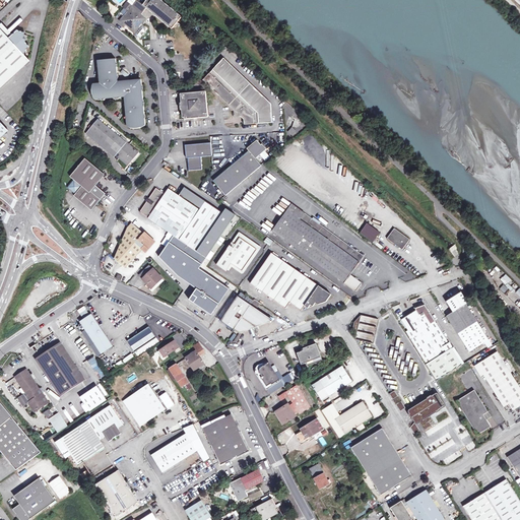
[(128,11),(124,16),(120,21),(134,33),(135,33),(141,24),(146,18),(147,19),(148,18),(151,18),(151,13),(151,12),(172,29),(182,17),(160,0),(147,0),(143,5),(137,0),(132,6),(128,2),(123,7),(128,11)]
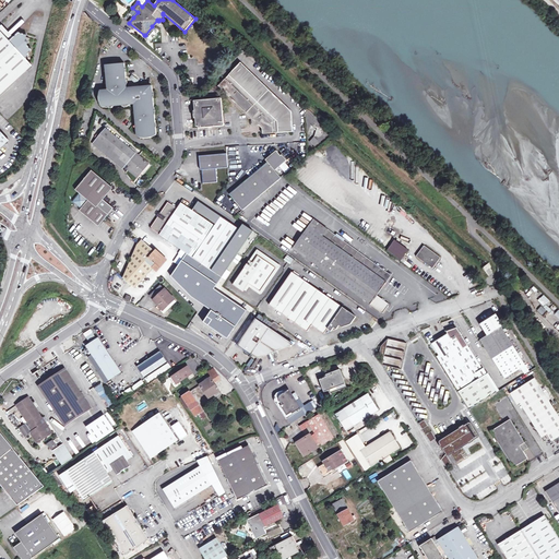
[(0,24),(0,31),(8,39),(12,36),(0,24)]
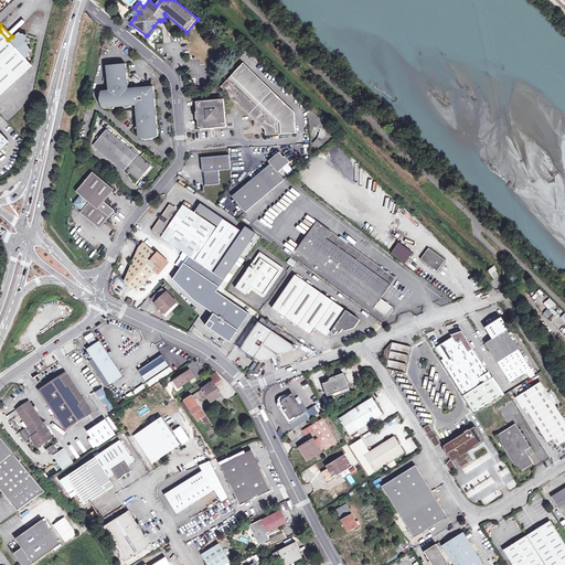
[(158,30),(153,27),(147,35),(147,39),(149,41),(152,40),(158,33),(158,30)]
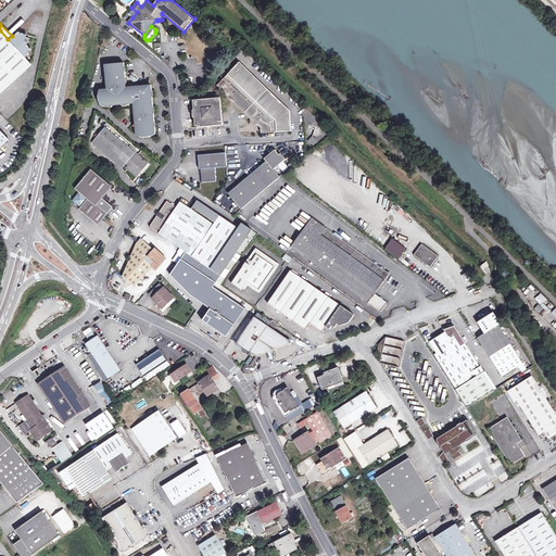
[(0,92),(30,64),(25,58),(28,54),(27,52),(30,49),(26,43),(27,41),(24,40),(25,36),(26,34),(17,30),(12,36),(8,39),(0,30),(0,92)]
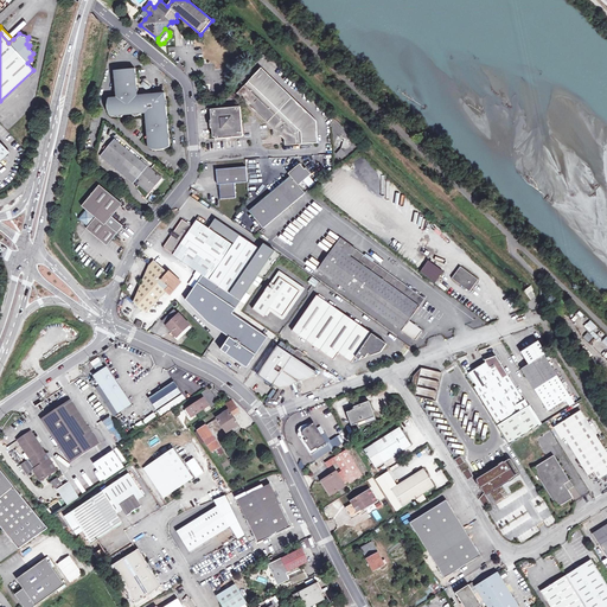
[(147,94),(147,96),(141,97),(140,95),(138,95),(138,91),(135,91),(135,85),(138,85),(136,78),(135,78),(134,72),(136,72),(135,68),(114,70),(115,75),(116,75),(116,80),(115,80),(116,88),(117,88),(117,93),(116,93),(116,97),(108,97),(107,102),(107,104),(110,104),(110,109),(108,110),(108,112),(110,116),(114,116),(114,114),(121,114),(122,115),(132,114),(133,114),(135,115),(138,115),(139,114),(141,113),(145,113),(146,119),(147,119),(148,126),(146,127),(147,136),(148,136),(149,140),(147,140),(148,148),(153,147),(154,149),(157,151),(159,151),(161,151),(164,148),(164,146),(170,146),(168,139),(167,139),(167,134),(168,134),(167,125),(166,125),(165,116),(167,116),(166,106),(165,106),(164,98),(165,97),(165,93),(157,94),(147,94)]
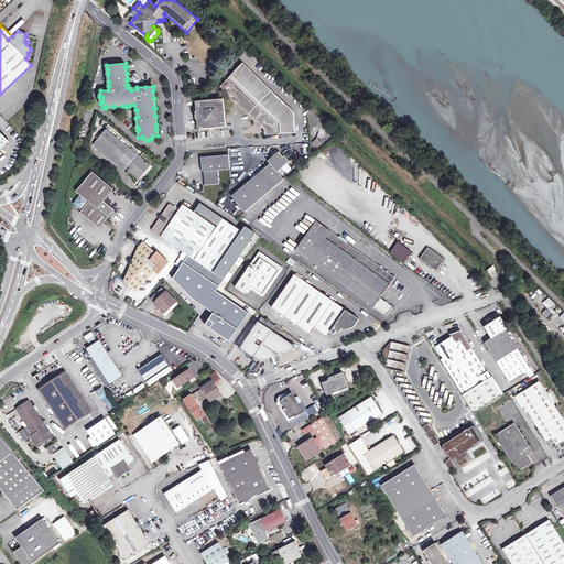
[(264,134),(295,133),(294,112),(243,63),(220,87),(264,129),(264,134)]
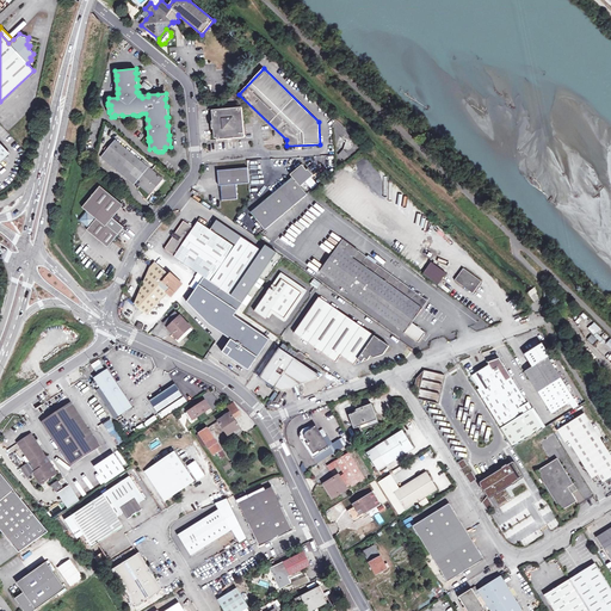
[(213,110),(214,121),(214,129),(215,137),(217,137),(217,140),(245,137),(244,124),(242,107),(213,110)]
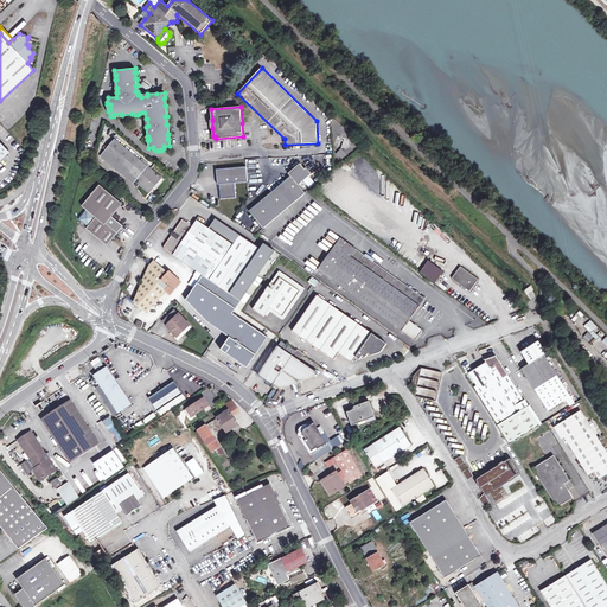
[(115,139),(104,152),(126,170),(122,174),(127,177),(131,173),(138,179),(138,178),(141,180),(139,183),(147,190),(151,185),(153,187),(161,178),(151,168),(149,170),(147,167),(148,166),(115,139)]
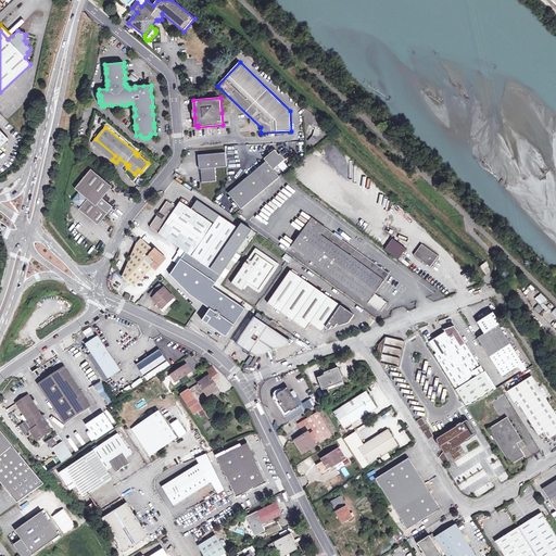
[(92,143),(112,160),(115,155),(96,139),(92,143)]
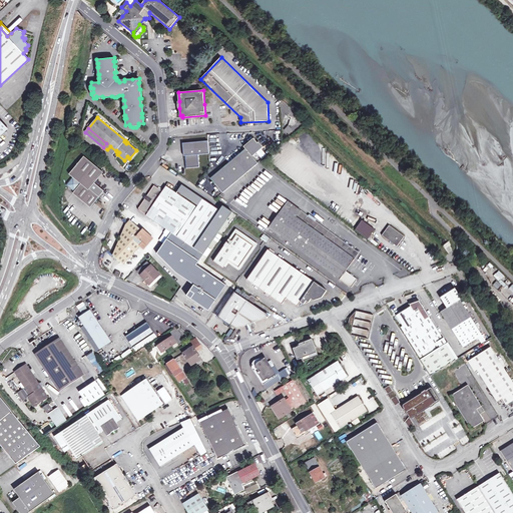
[(258,143),(253,138),(243,146),(244,147),(245,149),(211,178),(222,192),(259,163),(252,156),(264,147),(261,144),(260,145),(258,143)]
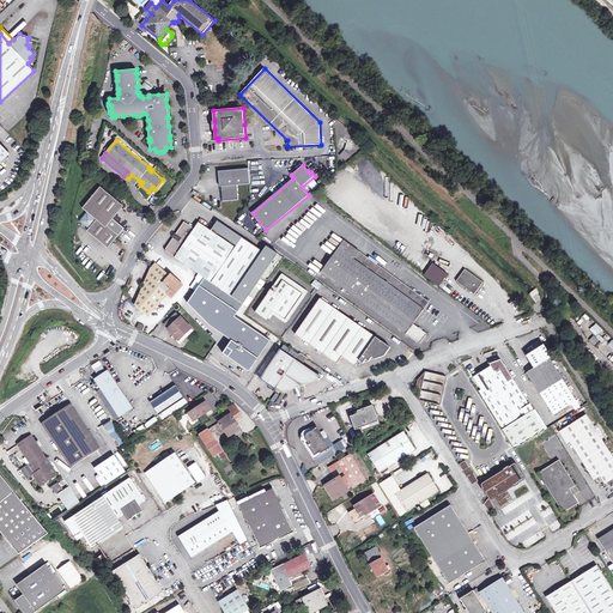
[(218,171),(219,187),(220,187),(220,192),(223,192),(223,195),(222,195),(222,201),(238,200),(236,186),(250,184),(248,168),(218,171)]
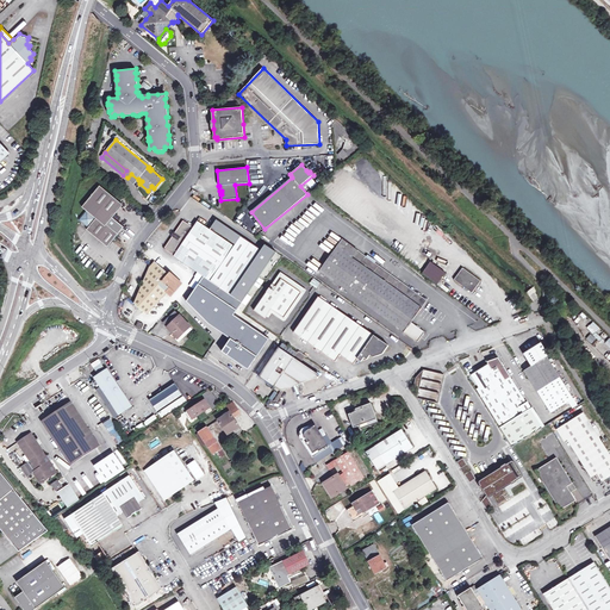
[(131,174),(128,178),(135,184),(138,180),(131,174)]
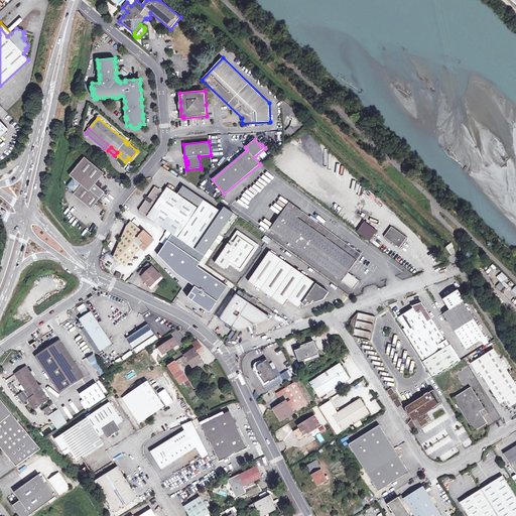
[(270,157),(273,161),(285,152),(282,148),(270,157)]
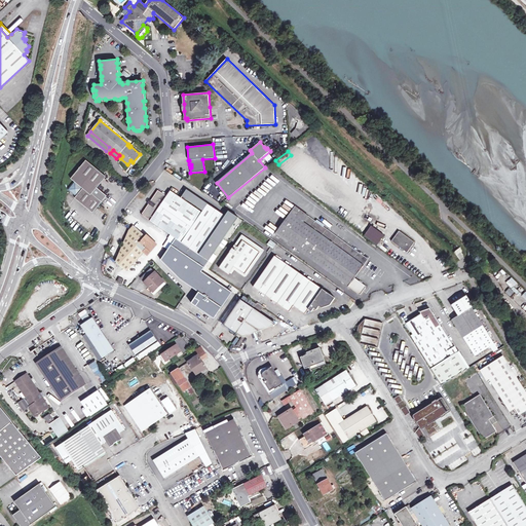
[(68,189),(76,196),(75,198),(92,213),(107,196),(97,188),(106,177),(86,160),(71,179),(75,182),(68,189)]
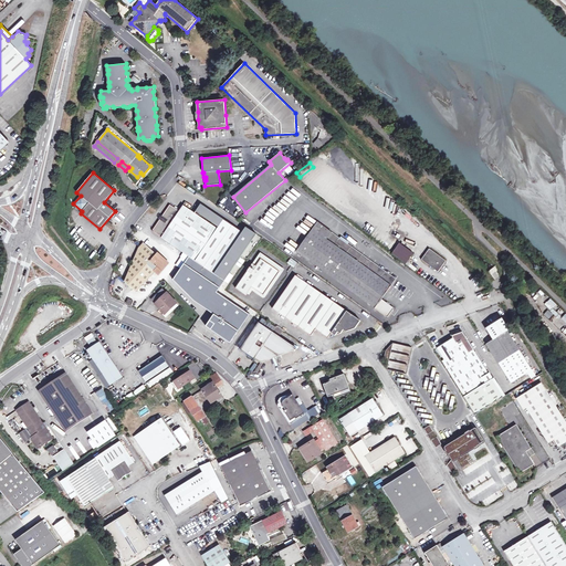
[(179,210),(169,205),(161,216),(159,219),(158,221),(152,230),(189,257),(210,271),(224,281),(257,234),(245,227),(242,232),(201,203),(195,212),(182,205),(179,210)]
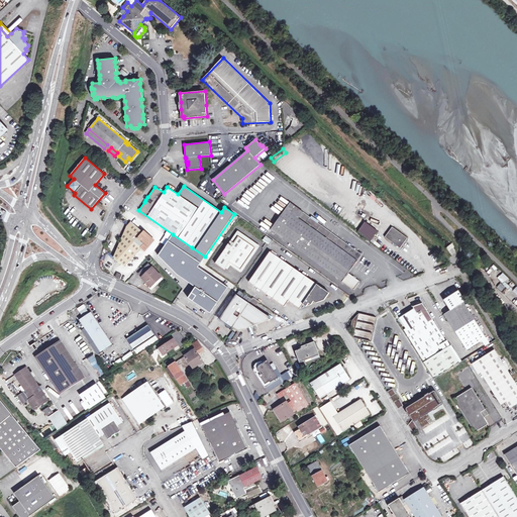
[(360,255),(317,223),(309,218),(310,217),(290,203),(274,225),(271,230),(353,290),(359,281),(348,273),(360,255)]
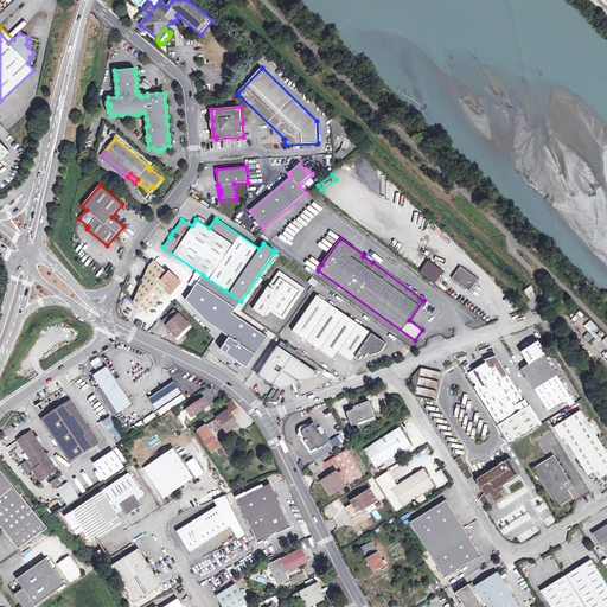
[(167,273),(153,260),(148,266),(133,302),(142,310),(146,313),(166,292),(170,294),(180,282),(168,272),(167,273)]
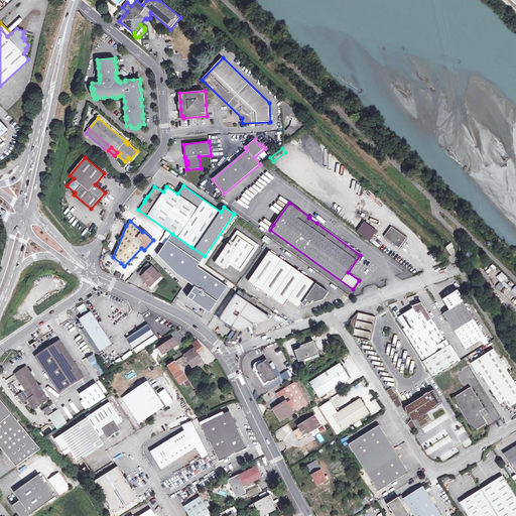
[(364,222),(361,227),(373,236),(377,231),(364,222)]
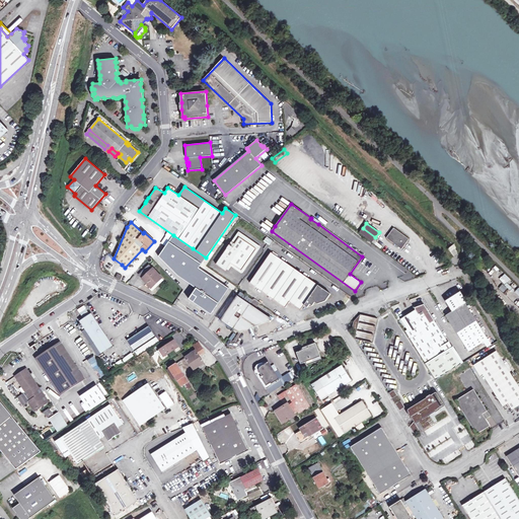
[(375,237),(363,228),(360,232),(372,241),(375,237)]
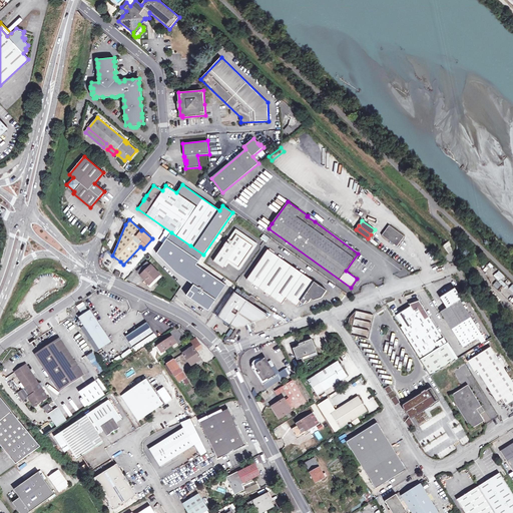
[(382,235),(397,246),(404,236),(389,225),(382,235)]
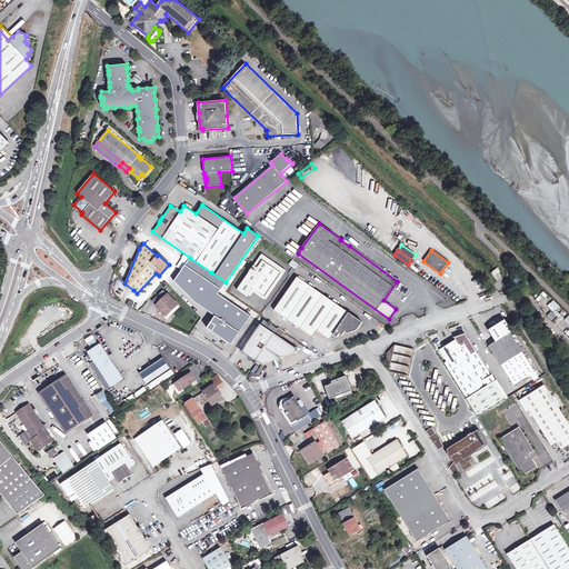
[(261,253),(248,272),(252,275),(262,260),(280,272),(265,296),(252,288),(248,295),(250,296),(253,292),(266,300),(286,270),(261,253)]
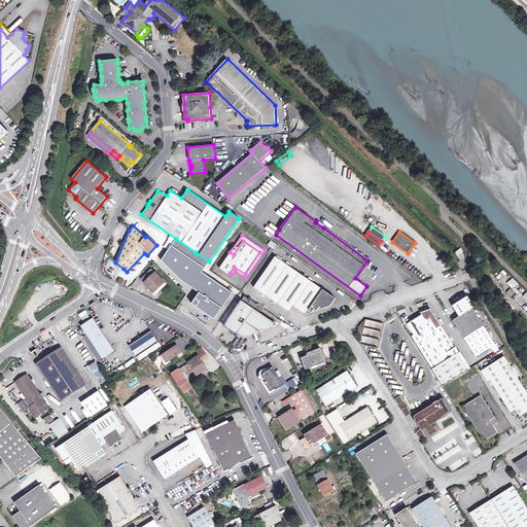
[(176,239),(172,245),(205,268),(209,261),(196,252),(176,239)]
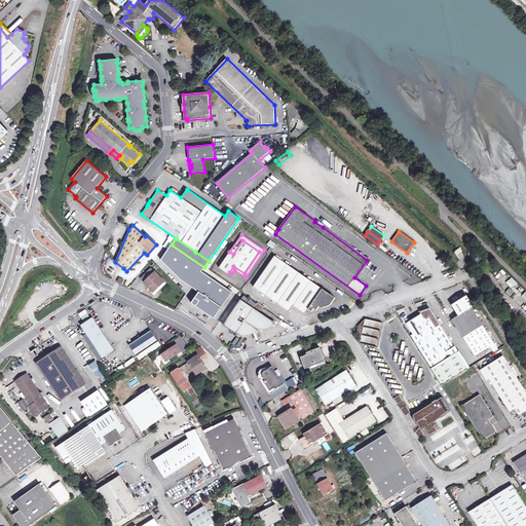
[(267,245),(273,250),(276,245),(270,239),(267,245)]
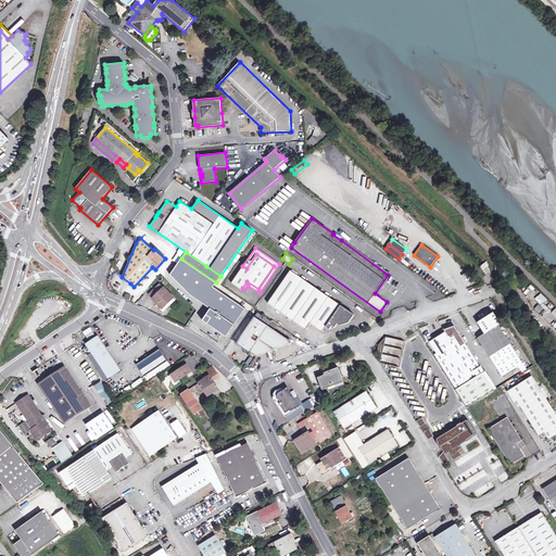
[(241,289),(242,288),(247,281),(258,289),(274,266),(256,254),(247,268),(242,266),(231,282),(241,289)]
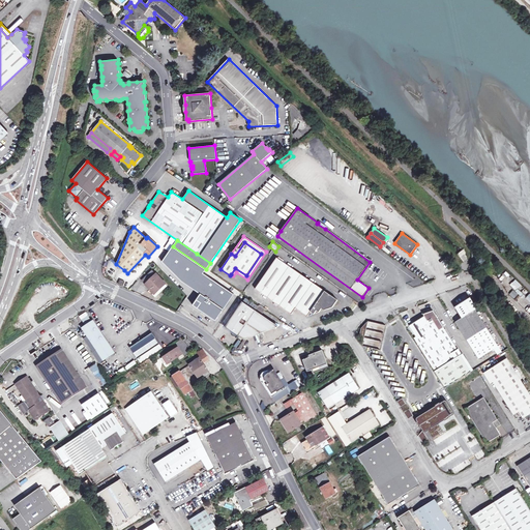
[(186,285),(197,292),(207,276),(203,273),(205,269),(172,246),(163,262),(181,281),(186,285)]
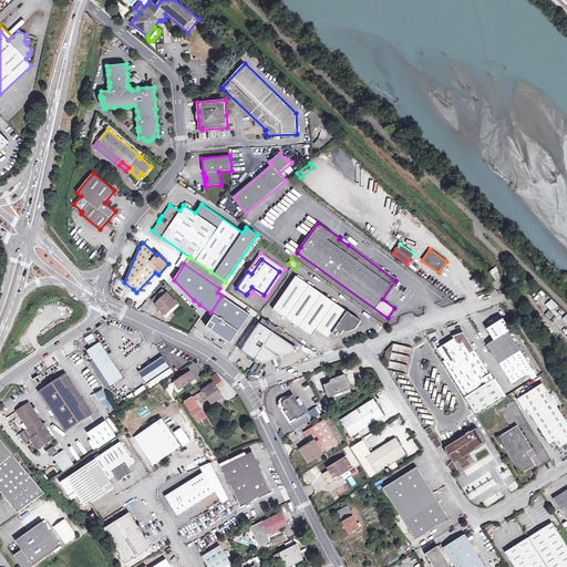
[(408,268),(404,271),(413,278),(415,275),(408,268)]
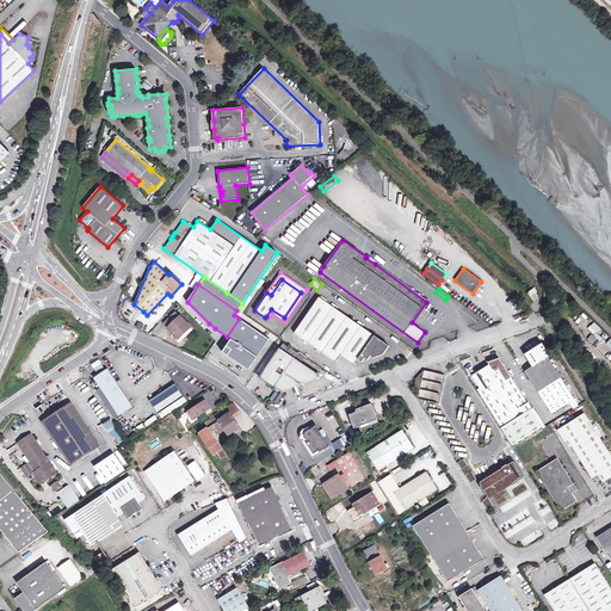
[(388,346),(319,297),(294,333),(335,362),(339,357),(340,356),(353,365),(357,359),(362,362),(364,358),(368,360),(370,356),(374,358),(382,355),(388,346)]
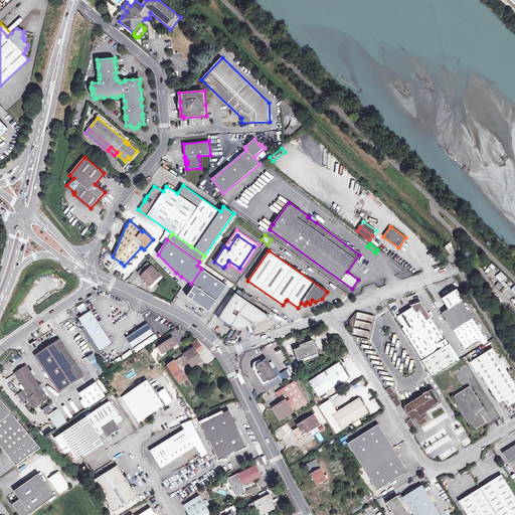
[(138,273),(141,277),(151,267),(148,263),(138,273)]
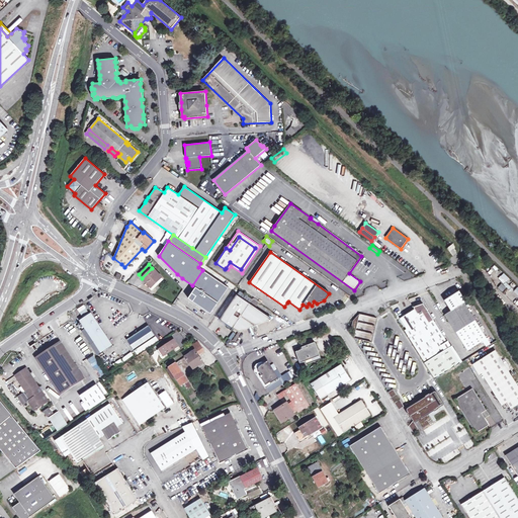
[(163,279),(152,268),(142,278),(146,283),(145,284),(151,290),(163,279)]
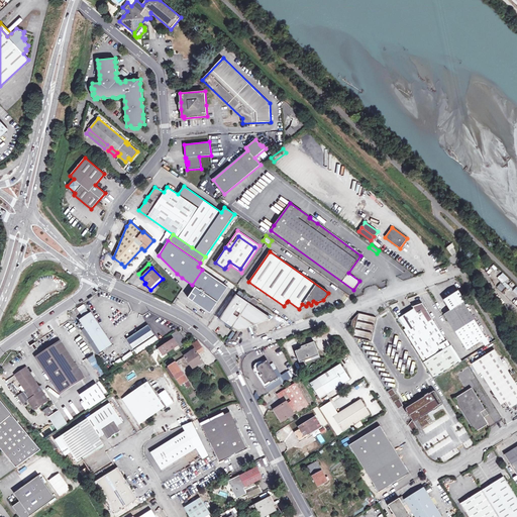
[(202,270),(192,285),(196,287),(188,298),(210,313),(227,287),(205,272),(202,270)]
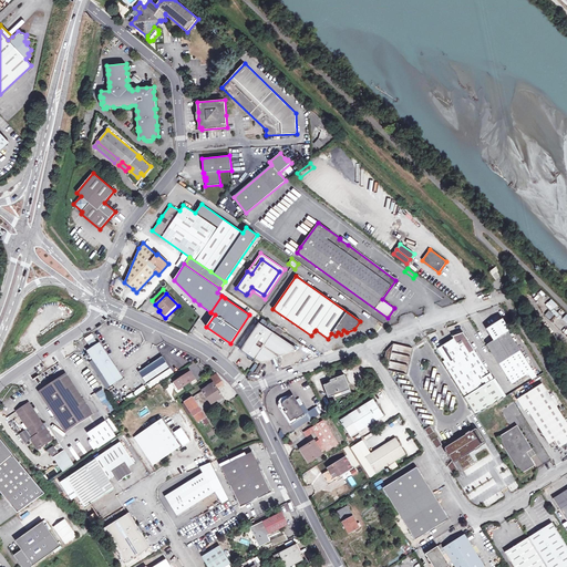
[(550,320),(554,316),(549,311),(545,316),(550,320)]
